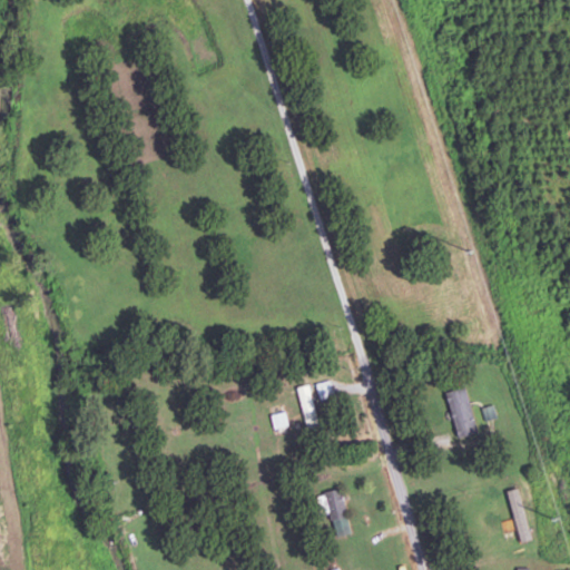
[(334,396),(331,381),(318,384),(322,400),(334,396)]
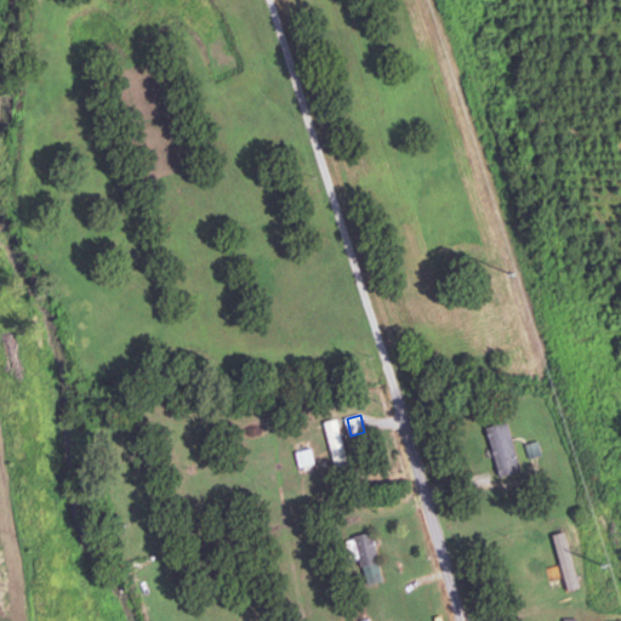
[(325,422),(339,473),(349,471),(337,420),(325,422)]
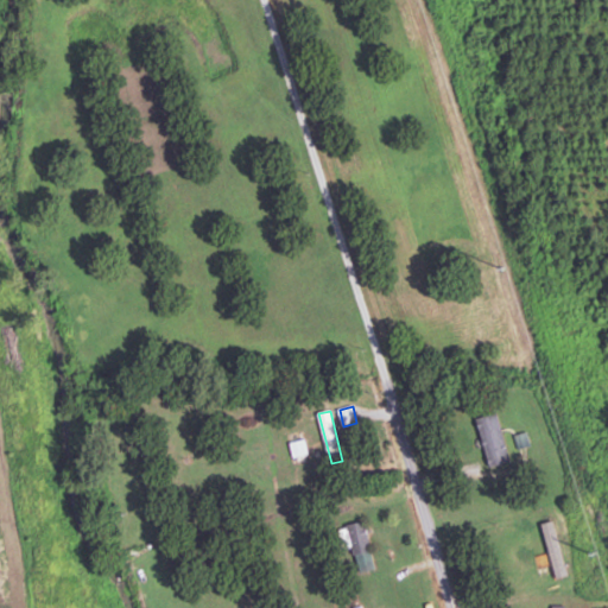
[(492,467),(512,461),(498,412),(477,419),(492,467)]
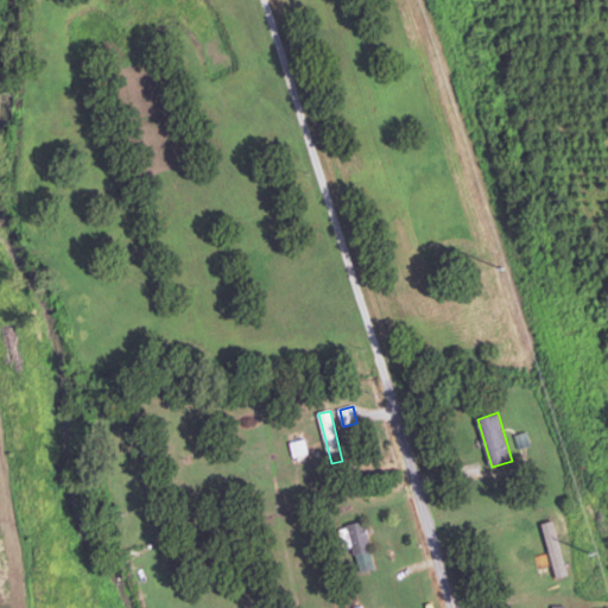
[(527,445),(526,434),(517,435),(518,447),(527,445)]
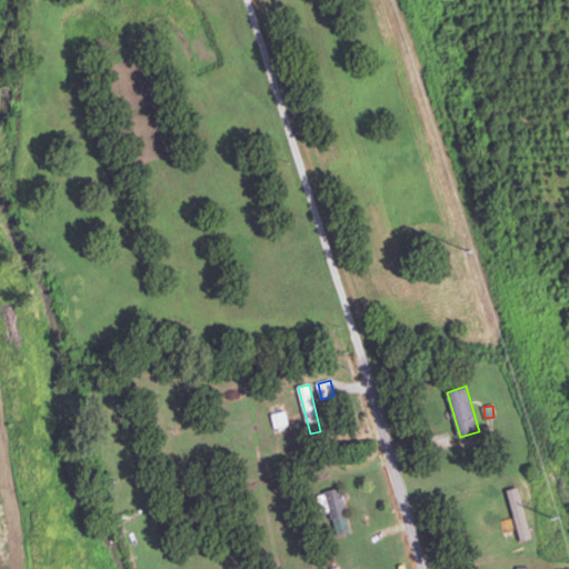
[(325,491),(331,520),(349,516),(342,488),(325,491)]
